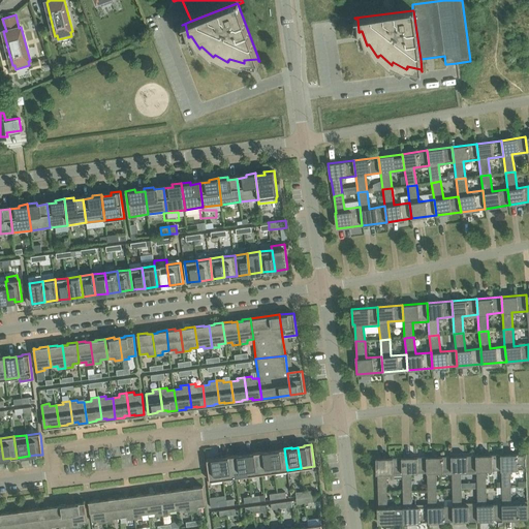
[(287,470),(284,448),(278,449),(272,450),(275,471),(287,470)]
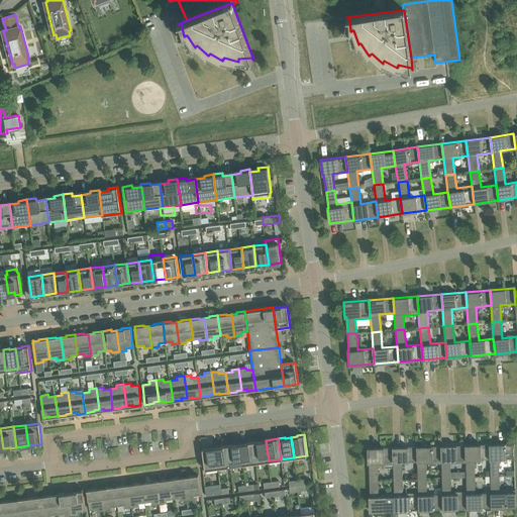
[(269,460),(266,440),(260,441),(260,440),(252,441),(255,462),(269,460)]
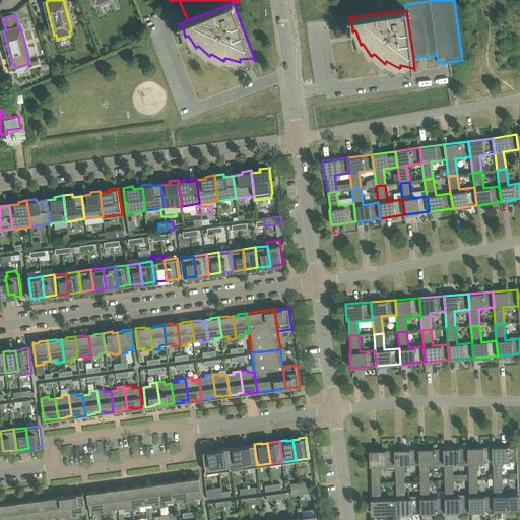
[(257,465),(254,444),(248,445),(248,446),(242,447),(245,467),(257,465)]
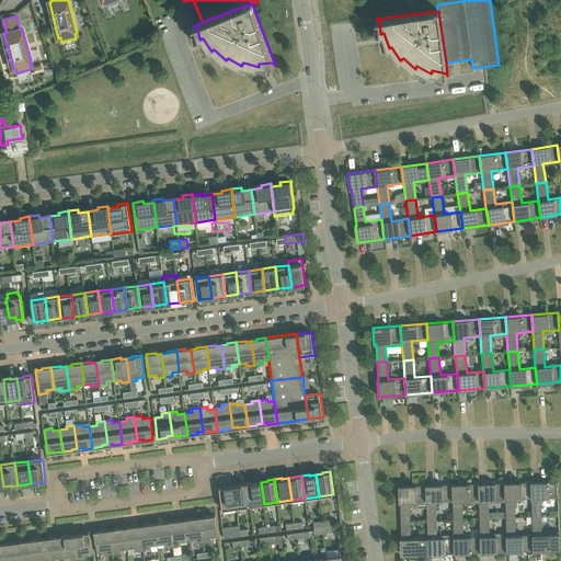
[(559,497),(558,481),(530,482),(531,499),(531,515),(542,515),(541,499),(559,497)]
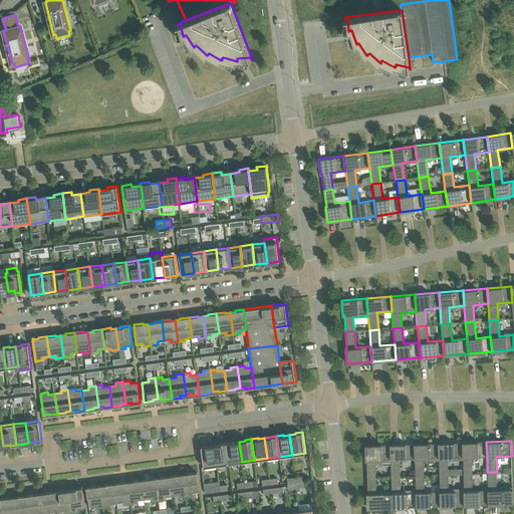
[(242,462),(239,442),(233,442),(226,443),(229,464),(242,462)]
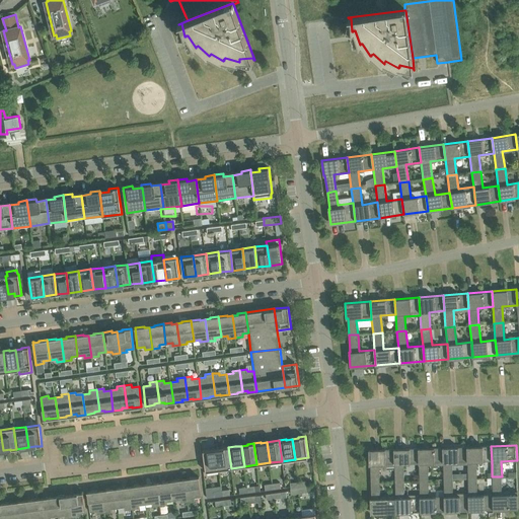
[(467,464),(467,446),(443,447),(443,465),(444,478),(452,478),(451,464),(467,464)]
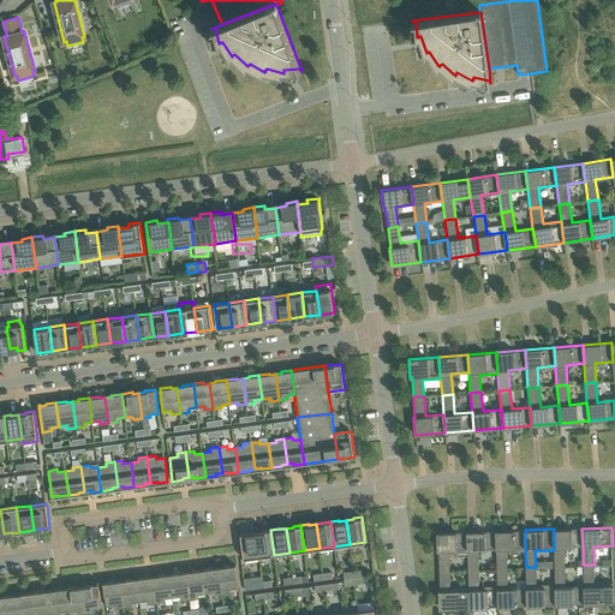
[(583,547),(581,529),(554,529),(554,550),(554,566),(565,566),(563,547),(583,547)]
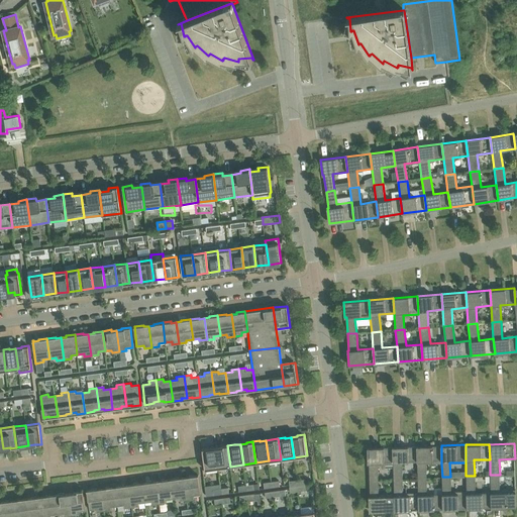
[(230,467),(227,445),(221,446),(215,447),(218,468),(230,467)]
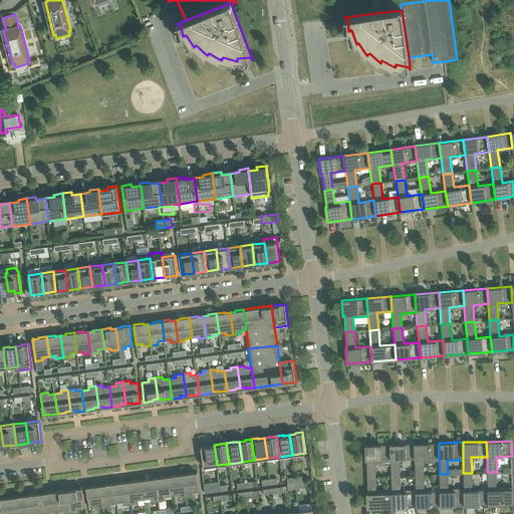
[(439,461),(439,443),(415,444),(415,459),(416,475),(424,475),(424,461),(439,461)]
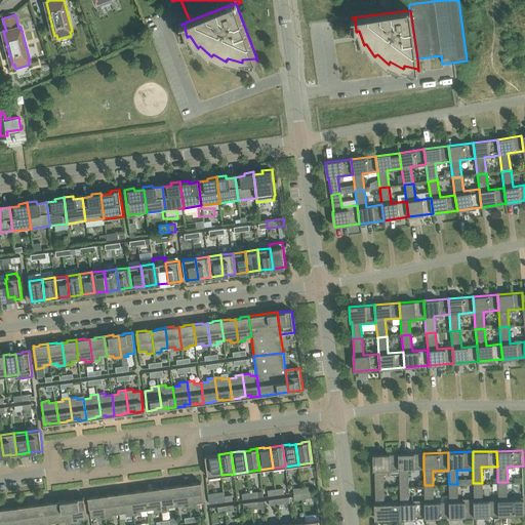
[(399,472),(399,453),(373,454),(373,470),(374,470),(375,487),(384,487),(384,473),(399,472)]
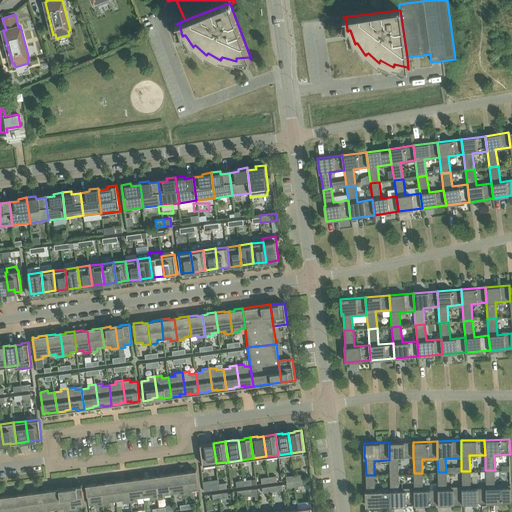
[(413,457),(413,442),(389,442),(389,460),(390,474),(398,474),(397,457),(413,457)]
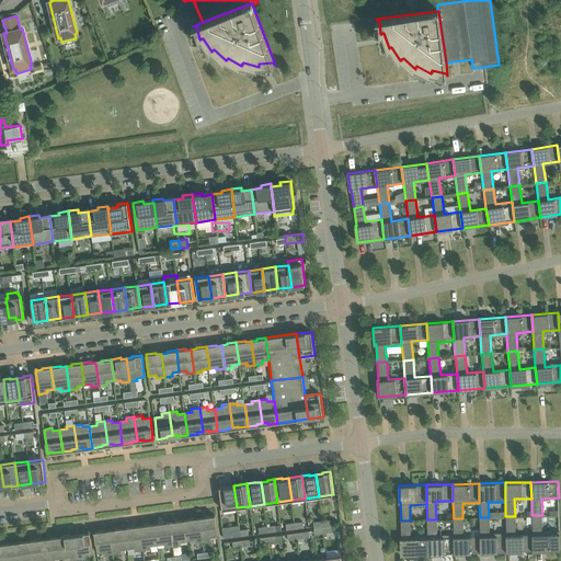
[(237,507),(233,485),(227,487),(227,485),(219,487),(222,510),(237,507)]
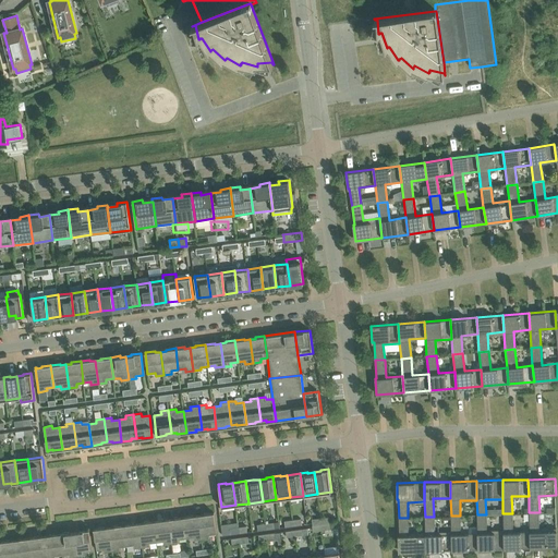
[(217,534),(214,512),(204,513),(204,516),(198,516),(202,540),(209,538),(209,535),(217,534)]
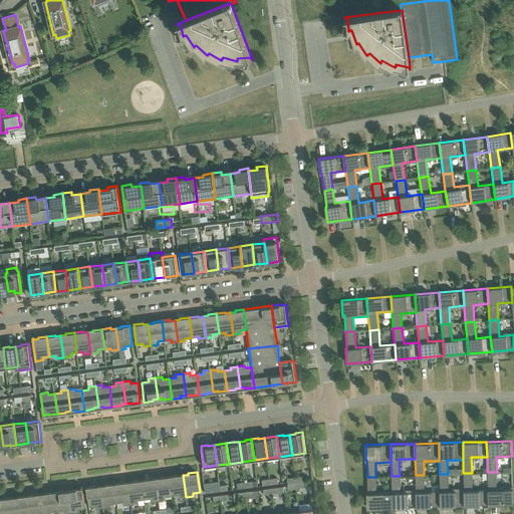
[(513,504),(513,487),(497,487),(497,472),(487,472),(488,490),(488,505),(513,504)]
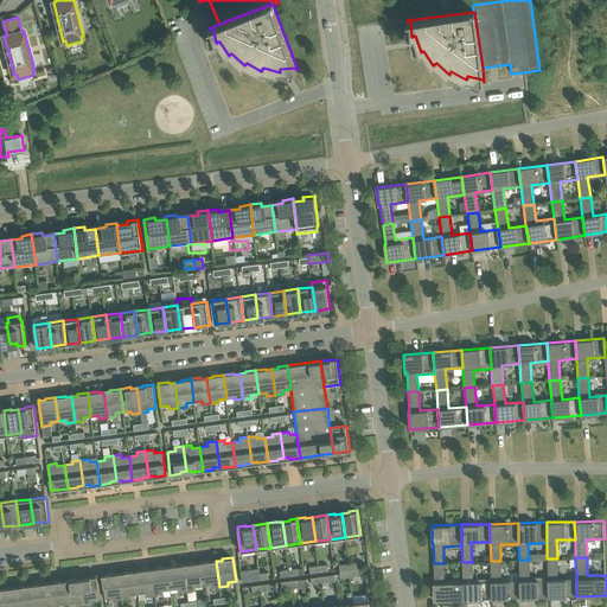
[(576,596),(576,579),(557,579),(557,558),(547,558),(548,576),(548,598),(576,596)]
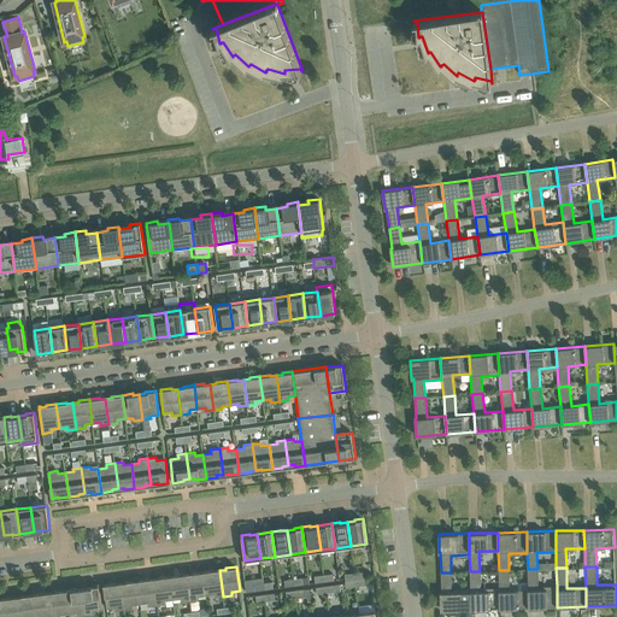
[(557,607),(557,586),(538,587),(538,569),(528,569),(528,589),(528,607),(557,607)]
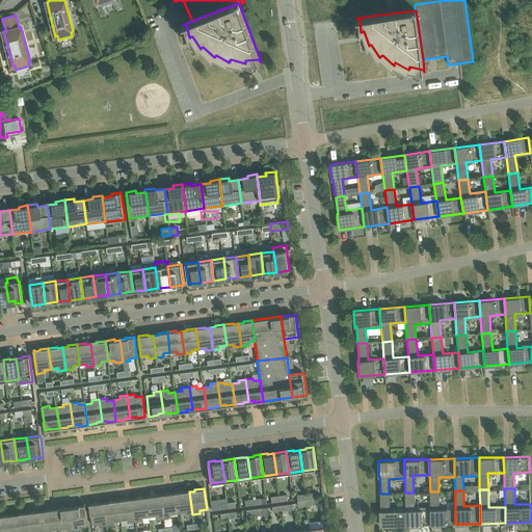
[(192,514),(189,491),(184,493),(184,491),(175,493),(178,513),(185,512),(185,515),(192,514)]
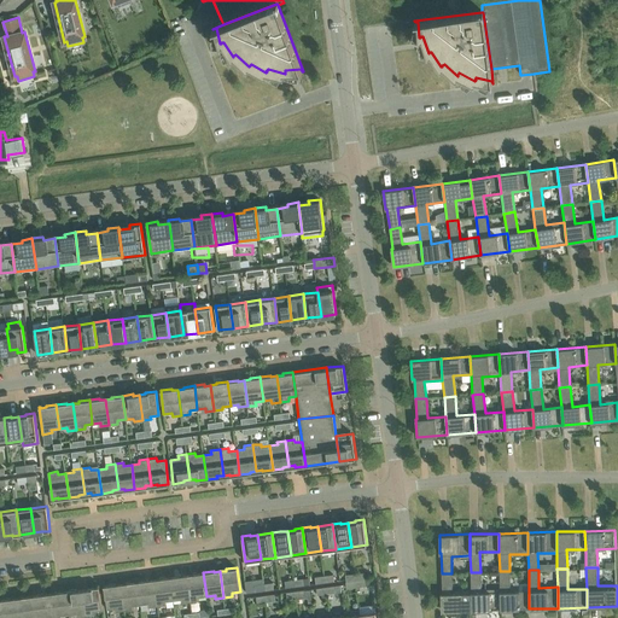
[(529,608),(529,590),(509,592),(509,571),(500,571),(500,589),(501,610),(529,608)]
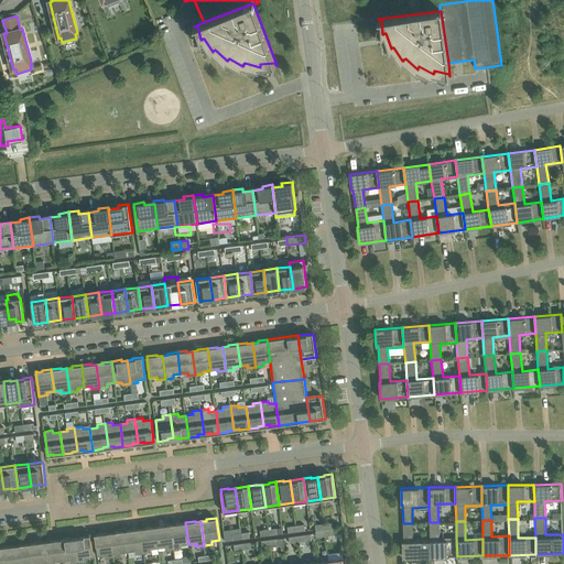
[(188,544),(185,522),(176,523),(176,524),(171,525),(174,549),(182,548),(182,545),(188,544)]
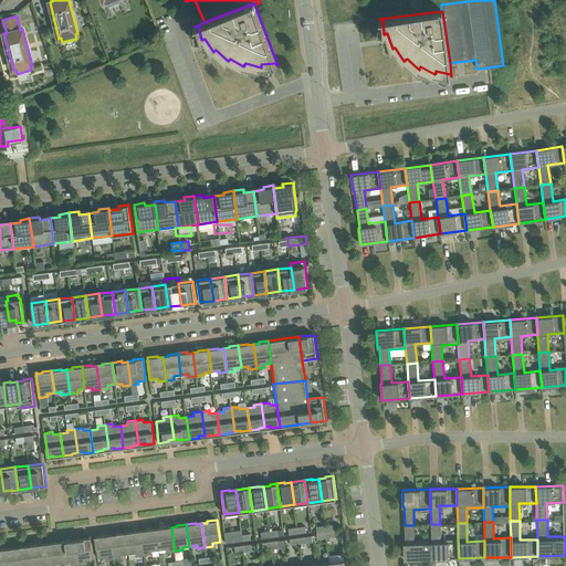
[(459,558),(458,540),(440,540),(440,524),(431,524),(431,540),(432,559),(459,558)]
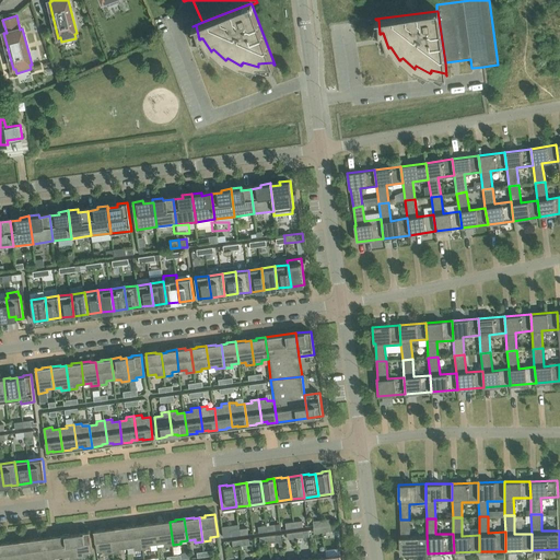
[(428,553),(427,534),(409,535),(409,520),(400,520),(400,537),(399,537),(400,555),(428,553)]
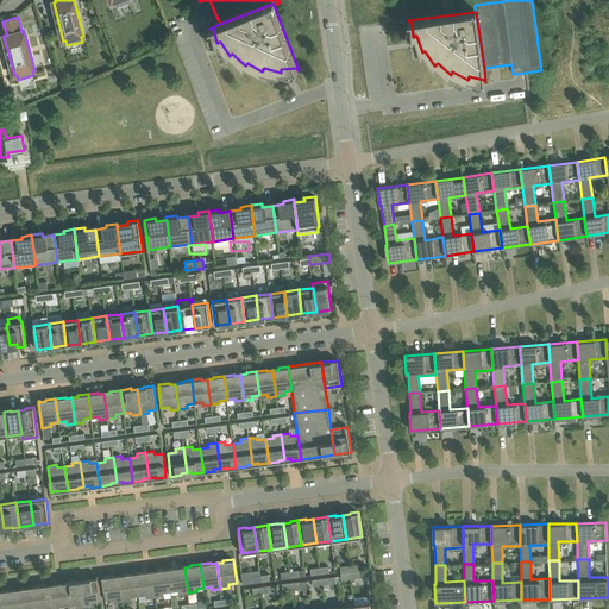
[(188,592),(184,567),(179,569),(179,566),(168,567),(171,591),(179,591),(180,594),(188,592)]
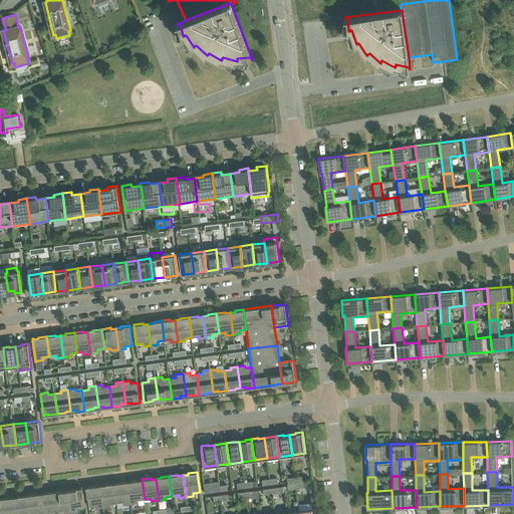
[(145,499),(142,479),(133,481),(134,482),(129,483),(131,504),(139,503),(138,500),(145,499)]
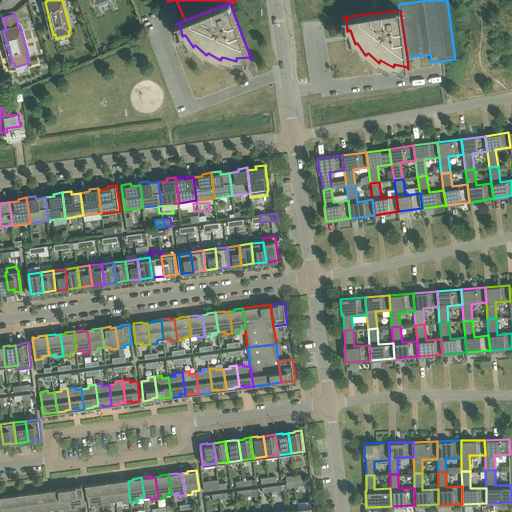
[(130,502),(128,481),(122,481),(122,480),(114,481),(116,501),(123,500),(123,503),(130,502)]
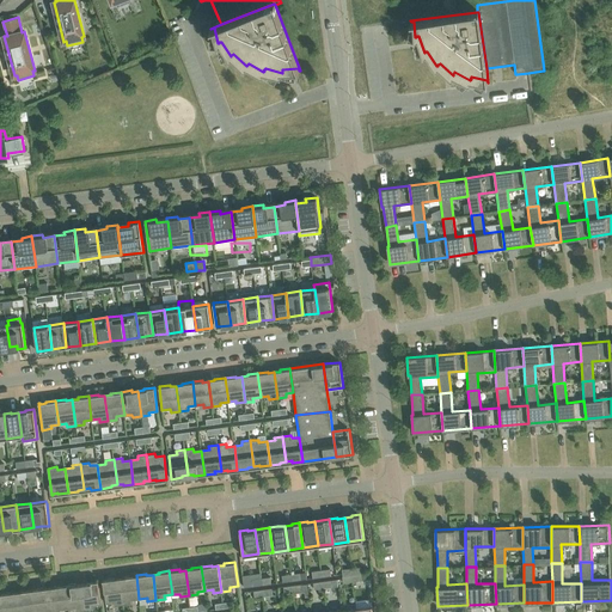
[(139,599),(136,575),(126,576),(126,579),(120,579),(123,605),(132,604),(132,600),(139,599)]
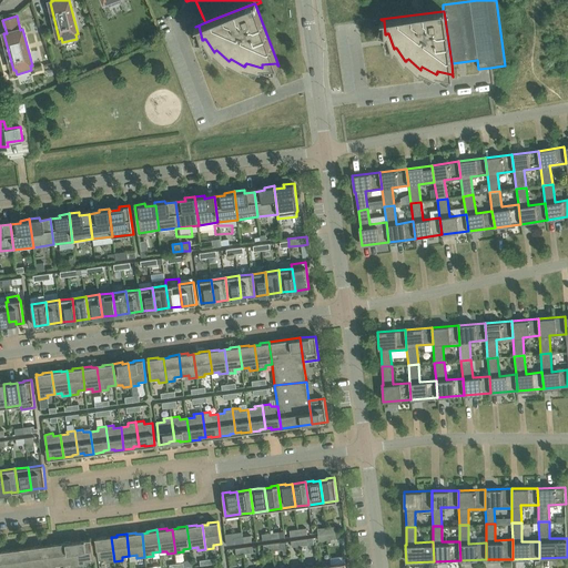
[(114,561),(111,537),(105,538),(105,537),(95,538),(99,560),(107,559),(107,563),(114,561)]
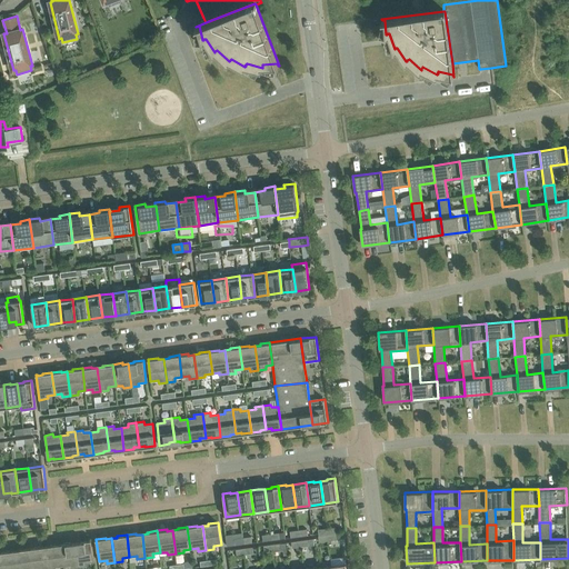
[(95,561),(91,540),(81,541),(81,542),(76,543),(79,567),(87,566),(87,562),(95,561)]
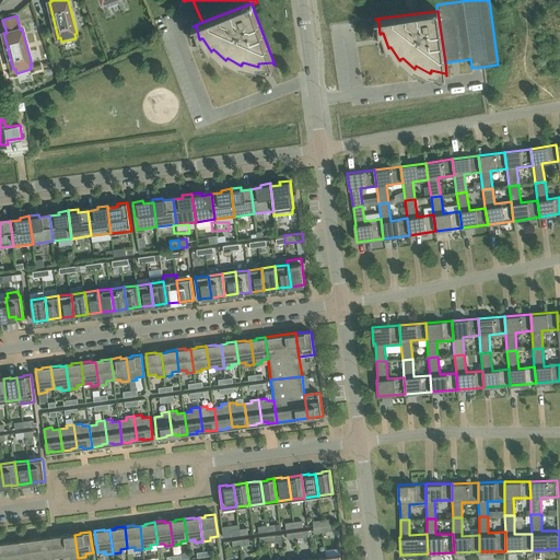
[(78,558),(74,535),(69,535),(69,534),(59,535),(62,557),(70,556),(70,559),(78,558)]
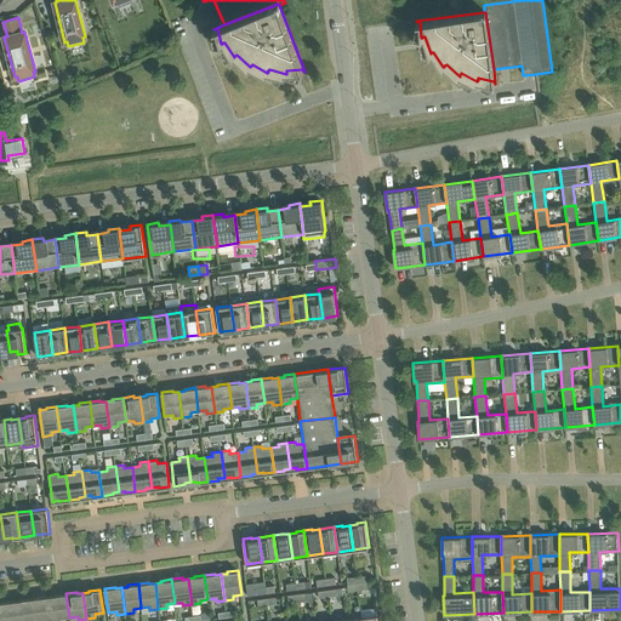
[(69,617),(66,593),(56,594),(56,597),(50,597),(52,620),(61,620),(61,619),(69,617)]
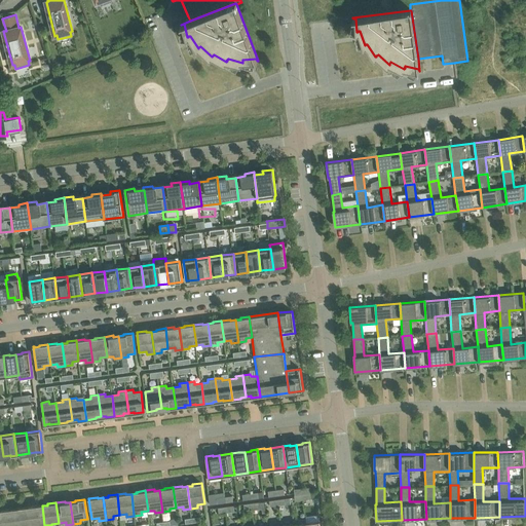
[(44,525),(42,505),(37,506),(37,505),(28,506),(30,525),(44,525)]
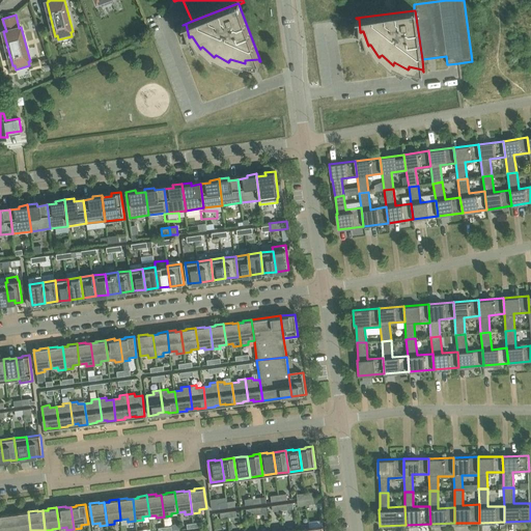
[(30,530),(28,511),(19,512),(19,513),(14,514),(16,530),(30,530)]
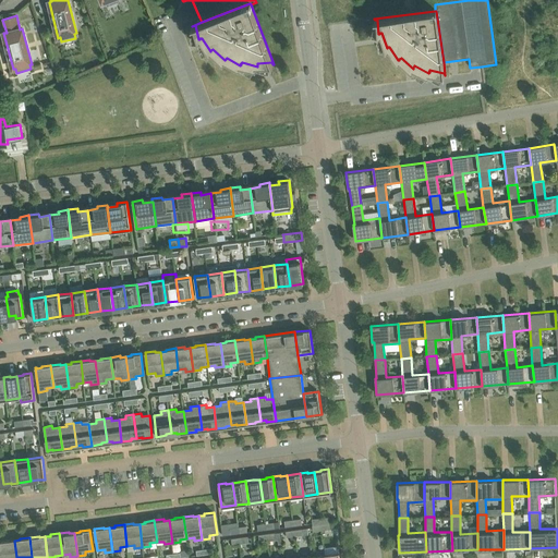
[(16,557),(14,541),(9,542),(9,541),(0,542),(2,557),(16,557)]
